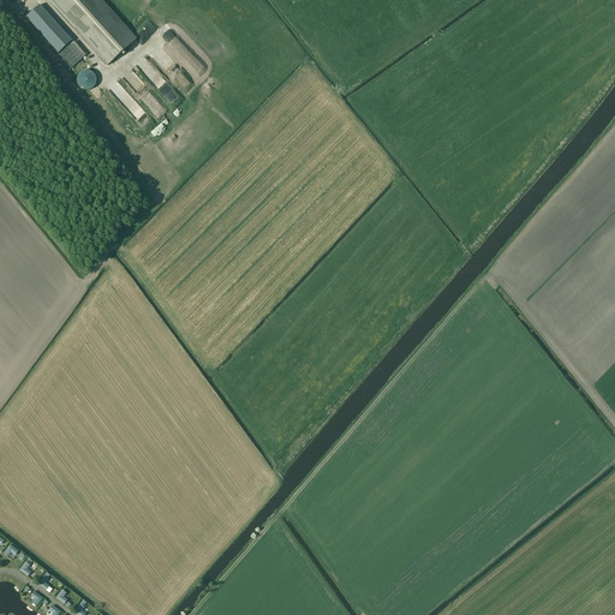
[(48,0),(108,65),(136,40),(100,0),(48,0)]
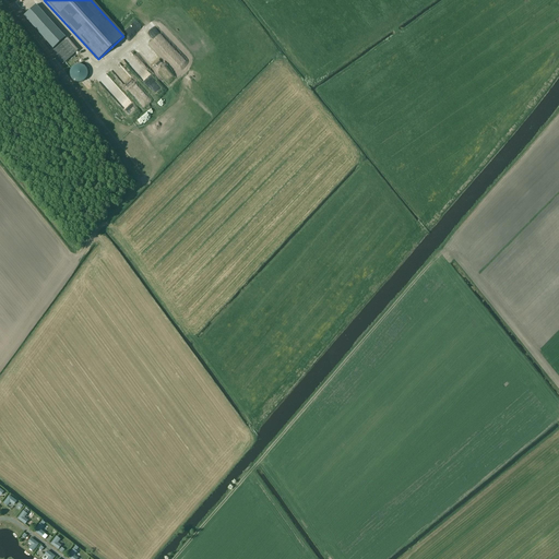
[(135,35),(132,42),(138,45),(142,35),(140,34),(139,36),(135,35)]
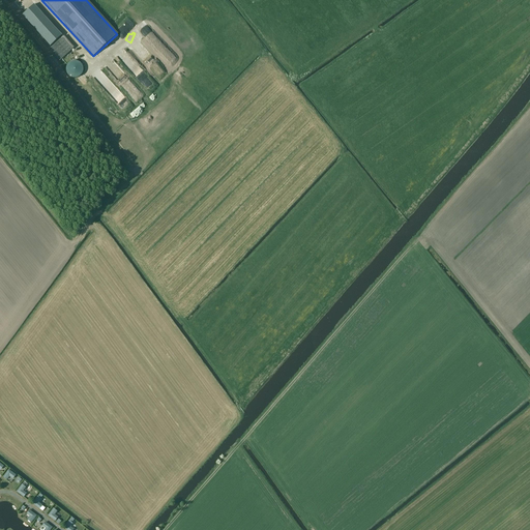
[(55,52),(61,59),(74,48),(63,35),(48,50),(52,55),(55,52)]
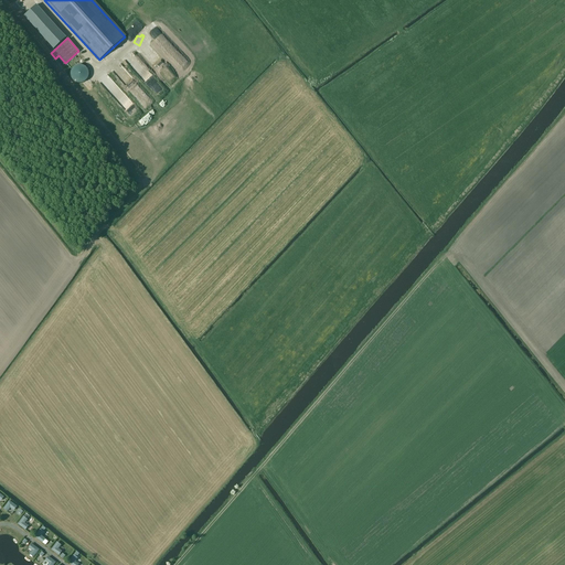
[(88,72),(88,71),(87,68),(86,67),(84,66),(83,65),(81,65),(80,65),(77,65),(76,65),(74,66),(73,67),(72,68),(71,71),(71,72),(71,74),(71,76),(71,77),(72,80),(73,81),(74,82),(76,83),(77,83),(80,83),(81,83),(83,83),(84,82),(86,81),(87,80),(88,77),(88,76),(88,74),(88,72)]
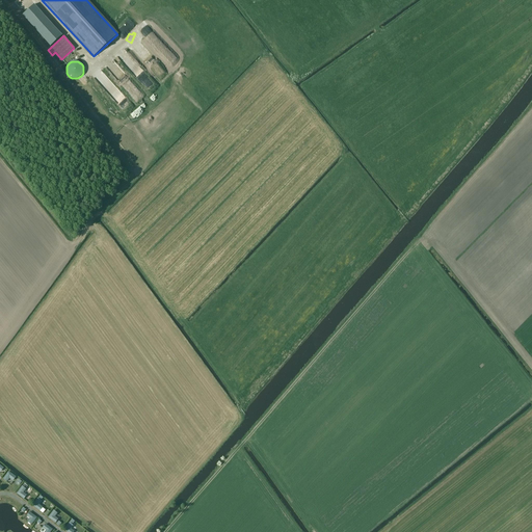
[(16,477),(8,472),(3,479),(7,481),(9,478),(12,480),(16,477)]
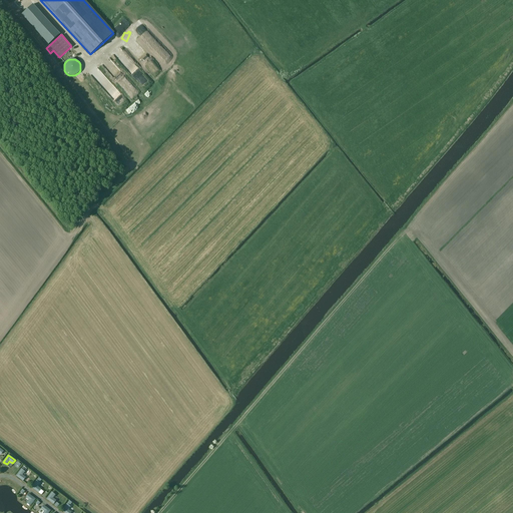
[(25,472),(21,469),(16,476),(23,481),(25,478),(22,475),(25,472)]
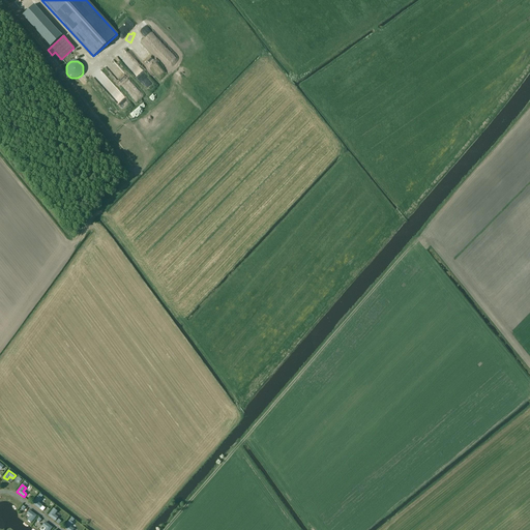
[(41,499),(37,497),(32,504),(39,509),(42,505),(38,503),(41,499)]
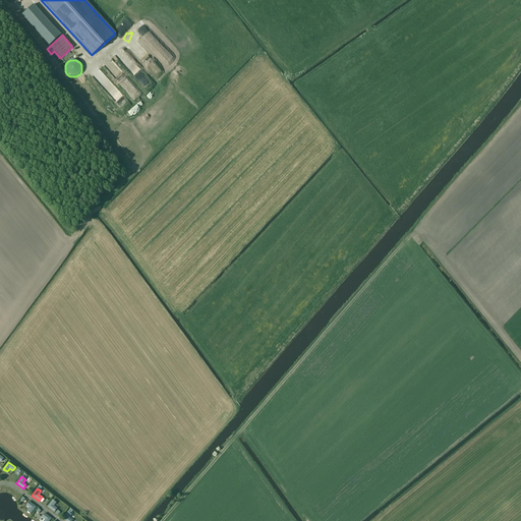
[(56,503),(52,500),(47,507),(54,512),(57,509),(54,506),(56,503)]
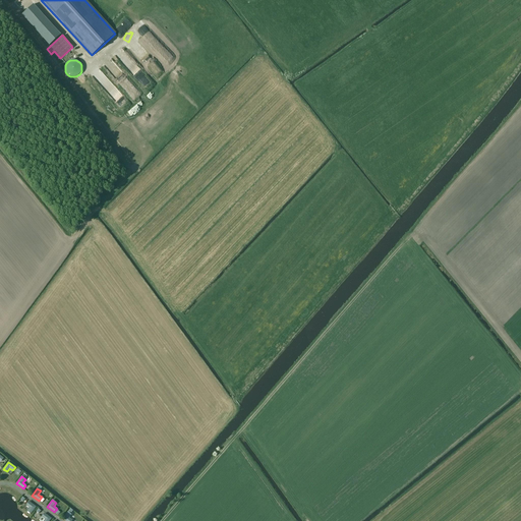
[(36,507),(29,502),(26,506),(30,508),(26,511),(31,514),(36,507)]
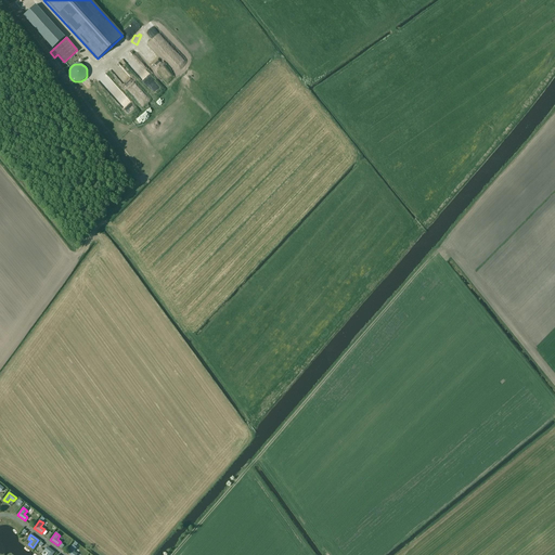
[(76,549),(73,545),(66,553),(69,554),(76,554),(77,554),(74,552),(76,549)]
